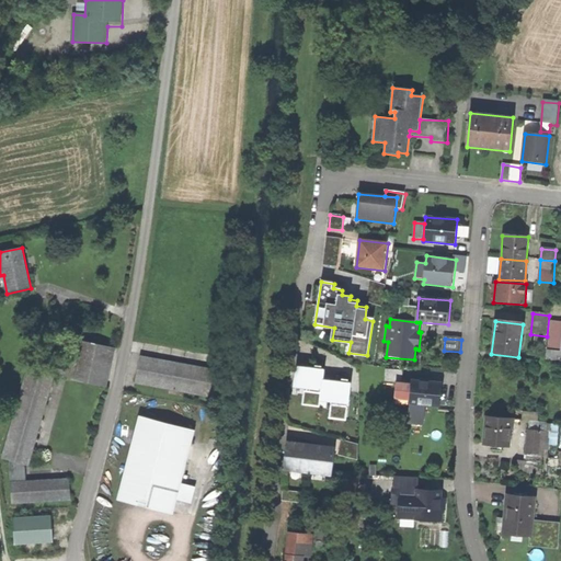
[(115,350),(83,343),(75,380),(106,388),(115,350)]
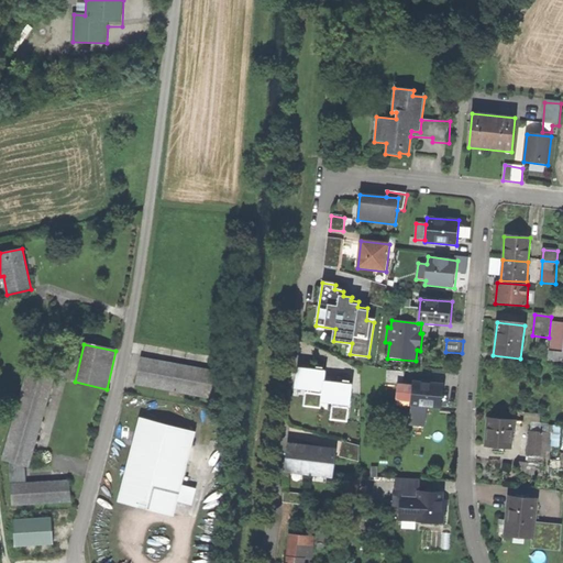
[(141,357),(135,386),(216,401),(221,374),(141,357)]
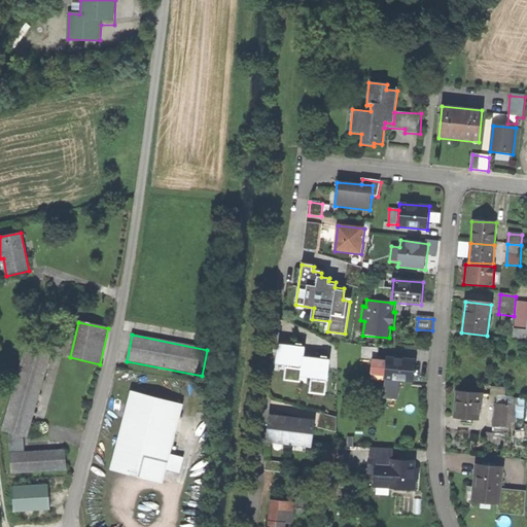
[(304,357),(305,348),(278,344),(276,364),(287,365),(285,381),(301,383),(301,377),(304,357)]
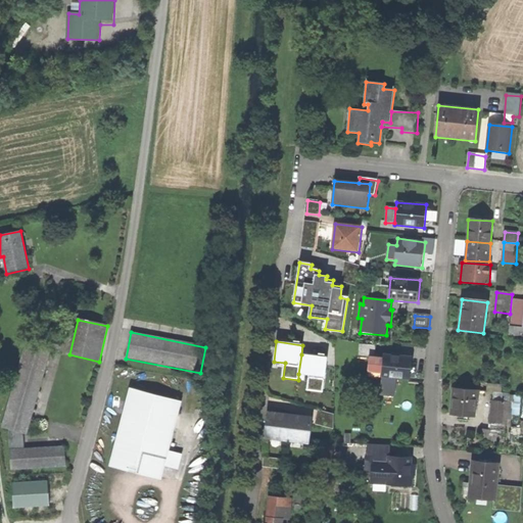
[(28,435),(49,350),(24,343),(1,429),(8,430),(25,435),(28,435)]
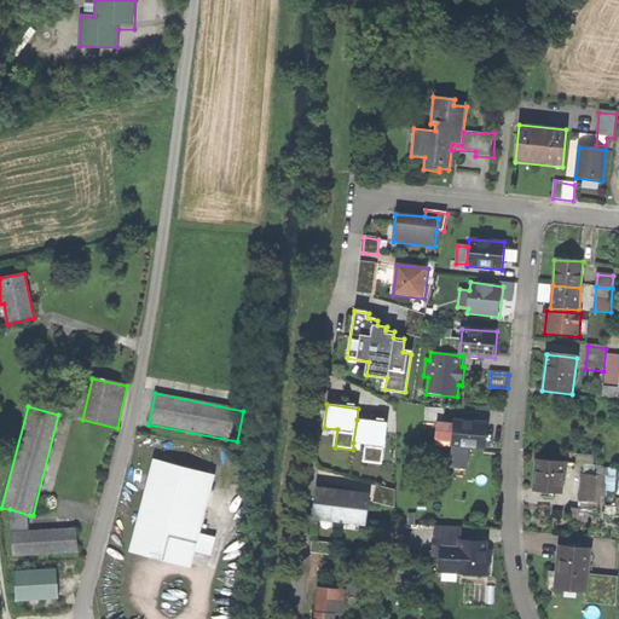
[(445,410),(426,409),(424,422),(437,423),(444,424),(445,410)]
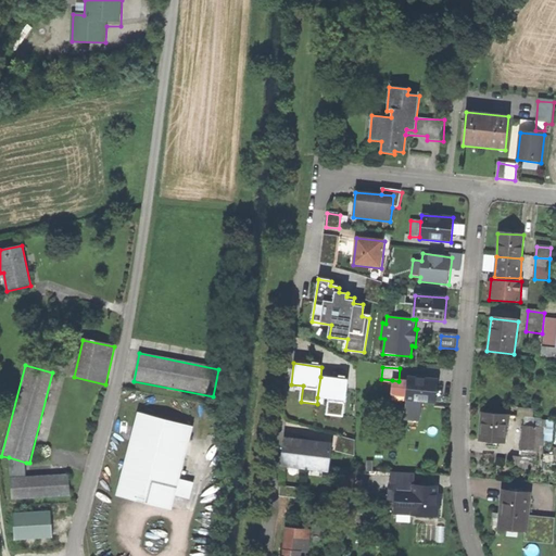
[(348,380),(320,377),(317,397),(328,399),(327,416),(343,417),(348,380)]
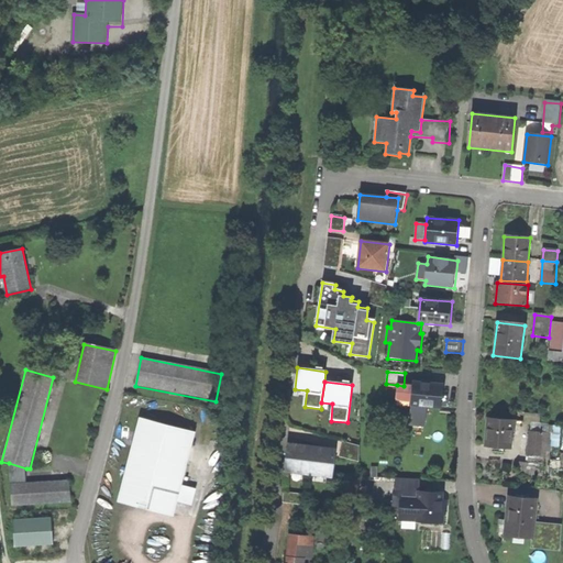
[(442,410),(444,385),(414,383),(414,386),(404,386),(397,385),(396,403),(411,404),(411,408),(427,409),(442,410)]
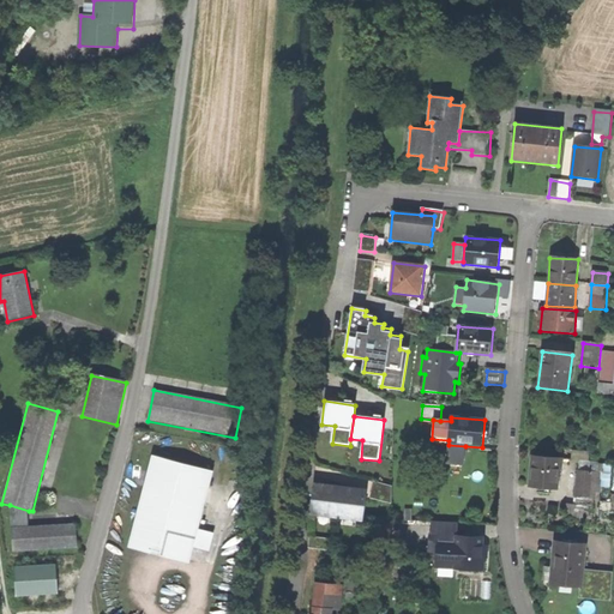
[(465,446),(449,445),(446,465),(464,467),(465,446)]
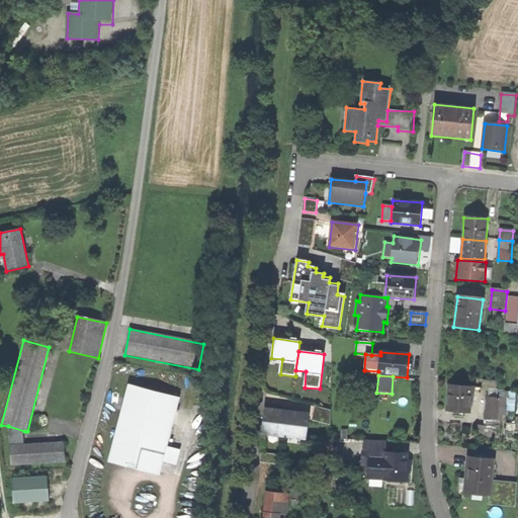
[(167,446),(180,398),(131,384),(109,462),(159,476),(163,462),(177,466),(181,450),(167,446)]
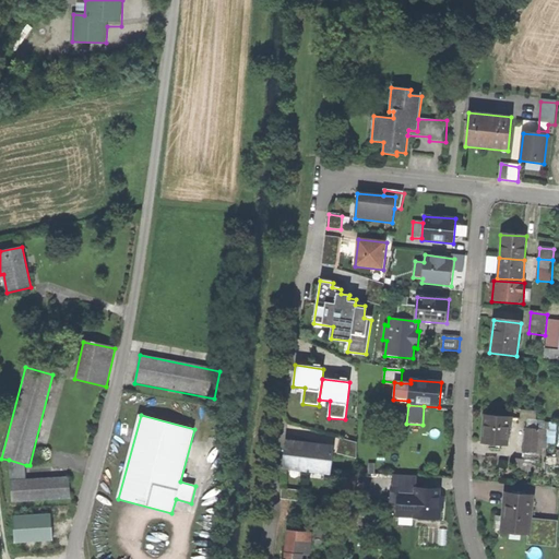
[(512,419),(485,416),(482,444),(509,448),(512,419)]
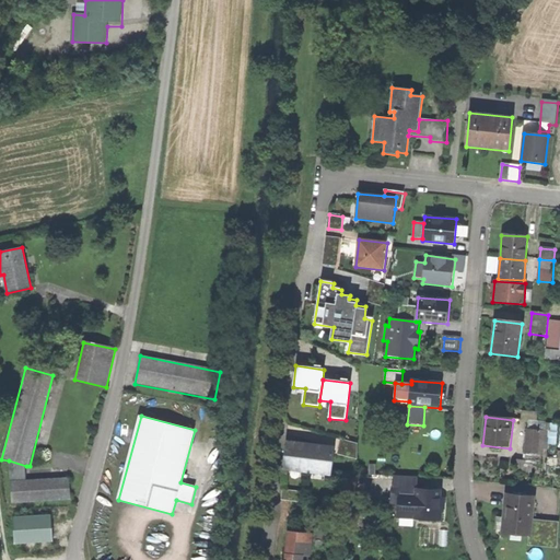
[(545,423),(529,422),(528,430),(527,430),(525,454),(527,454),(541,456),(546,456),(548,432),(545,431),(545,423)]
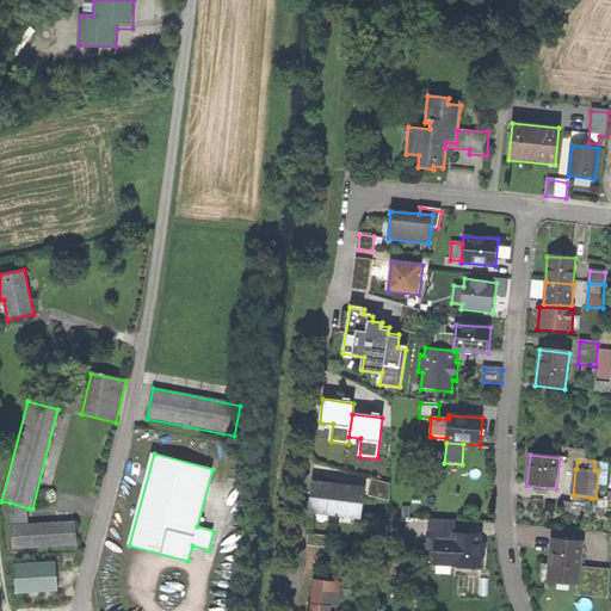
[(337,516),(339,485),(313,481),(309,513),(337,516)]
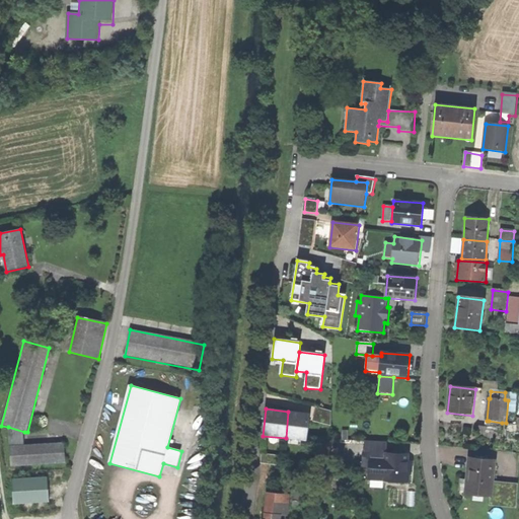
[(331,412),(316,409),(313,422),(331,427),(331,412)]
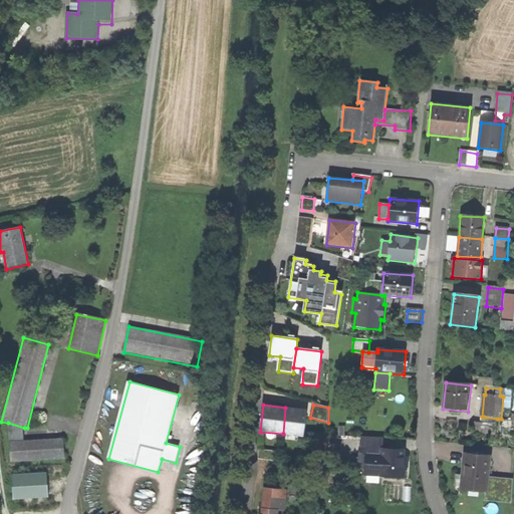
[(307,410),(285,408),(283,434),(304,437),(307,410)]
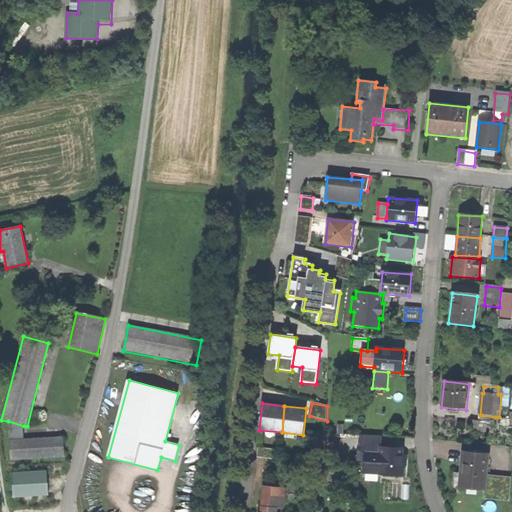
[(495,417),(482,415),(481,422),(472,421),(471,432),(511,436),(511,425),(495,424),(495,417)]
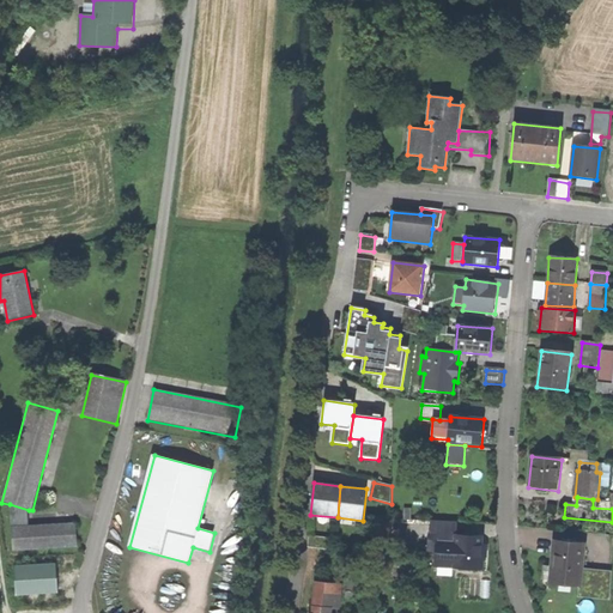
[(29,510),(10,504),(11,527),(30,526),(29,510)]
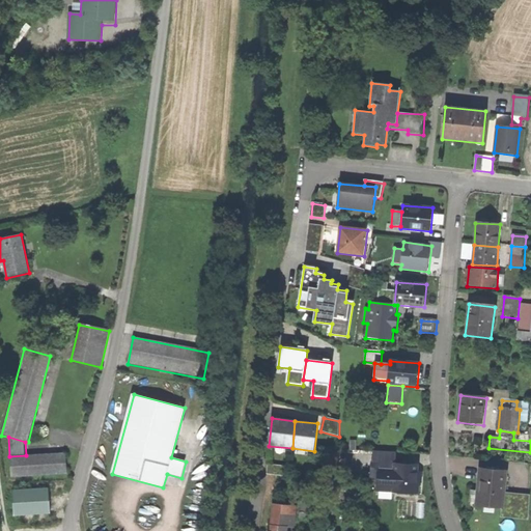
[(396,453),(372,452),(372,470),(378,470),(395,471),(396,465),(396,453)]
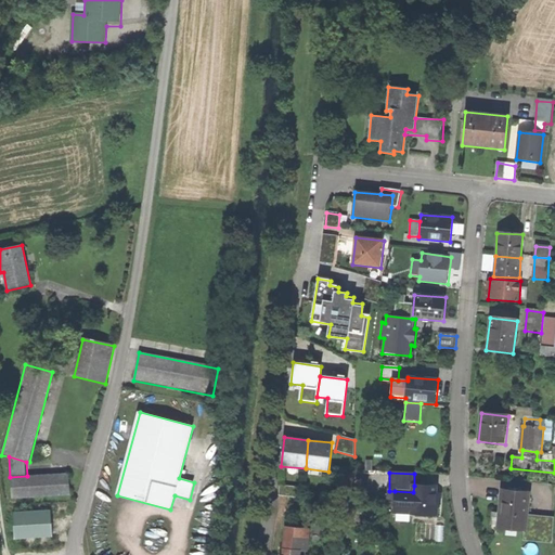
[(27,476),(10,477),(11,500),(71,497),(69,474),(27,476)]
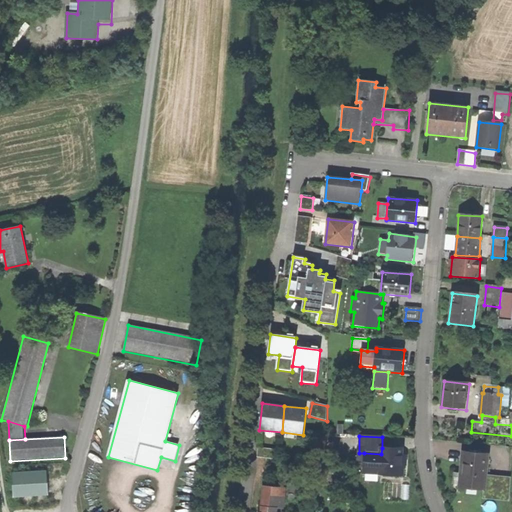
[(278,451),(259,448),(257,458),(277,460),(278,451)]
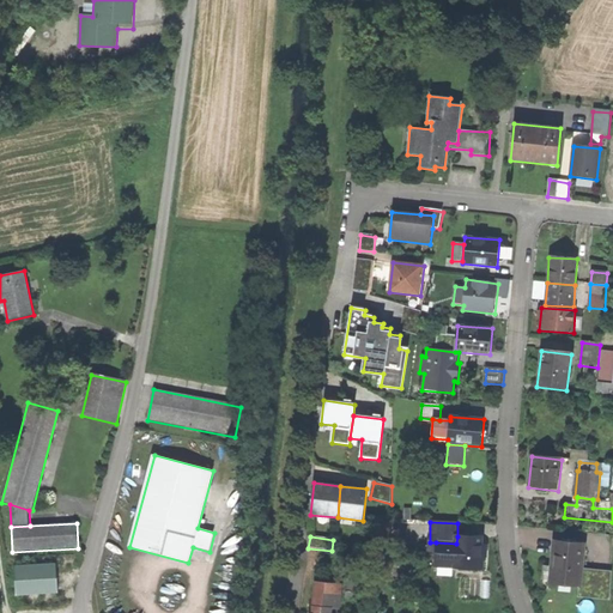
[(483,538),(457,536),(456,544),(436,542),(435,569),(481,570),(483,538)]
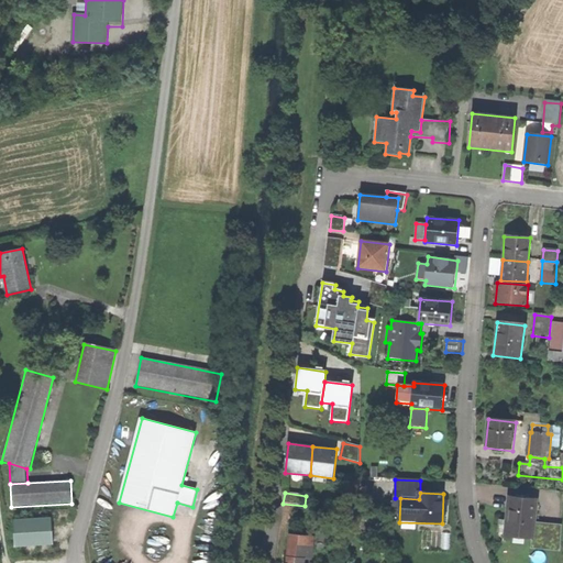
[(537,500),(508,497),(505,537),(533,540),(534,523),(537,500)]
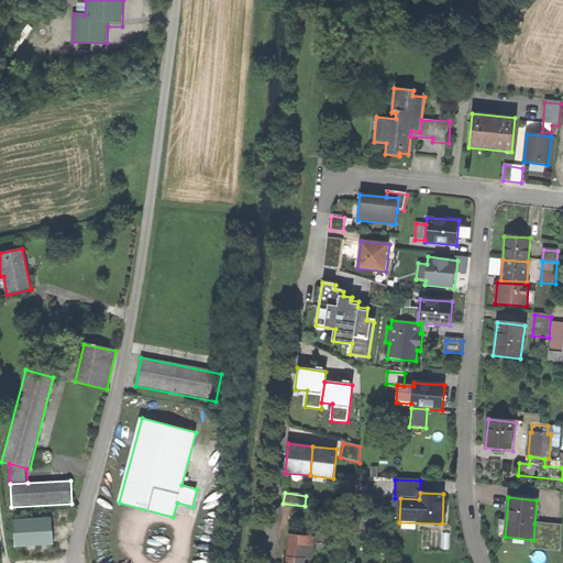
[(53,562),(51,514),(24,515),(26,562),(53,562)]
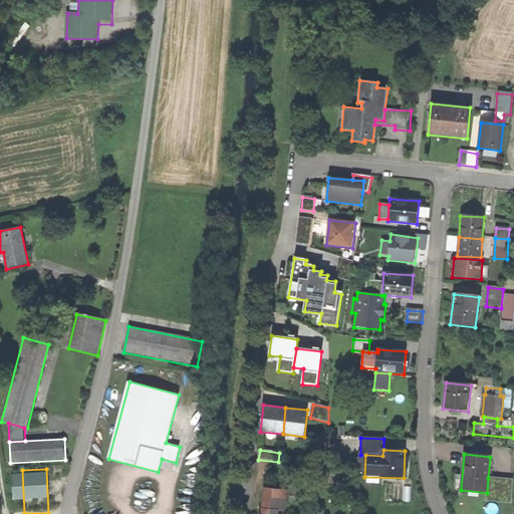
[(513,480),(488,478),(487,493),(486,501),(512,504),(513,480)]
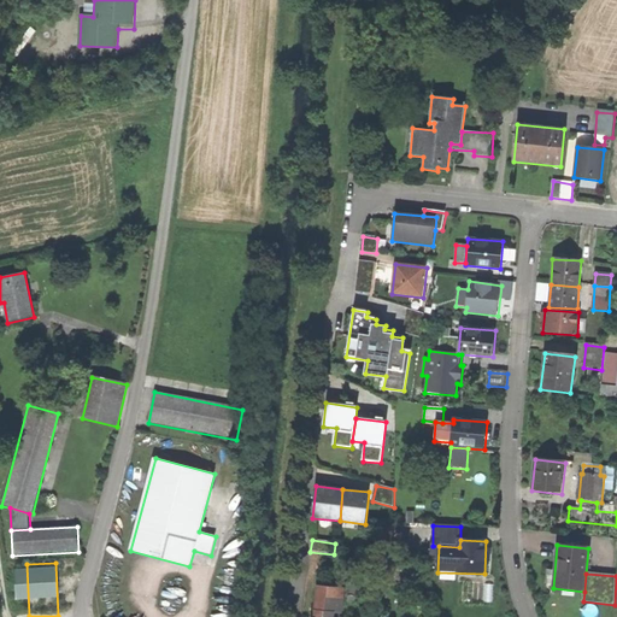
[(350,583),(347,603),(364,605),(366,586),(350,583)]
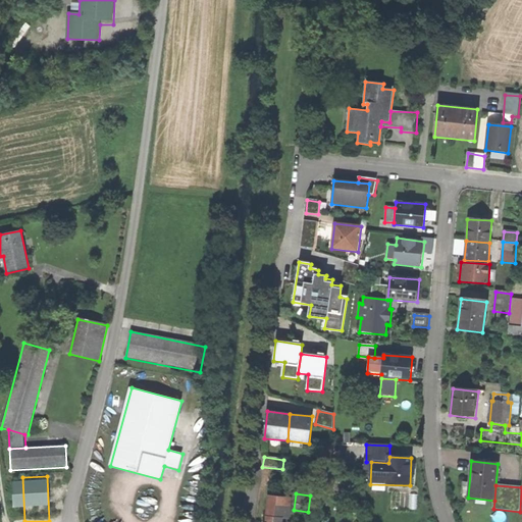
[(293,498),(268,496),(266,517),(283,519),(290,519),(293,498)]
